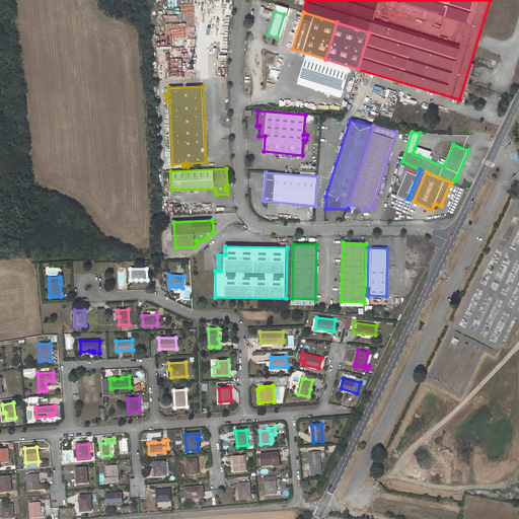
[(8,449),(0,449),(0,462),(9,462),(8,449)]
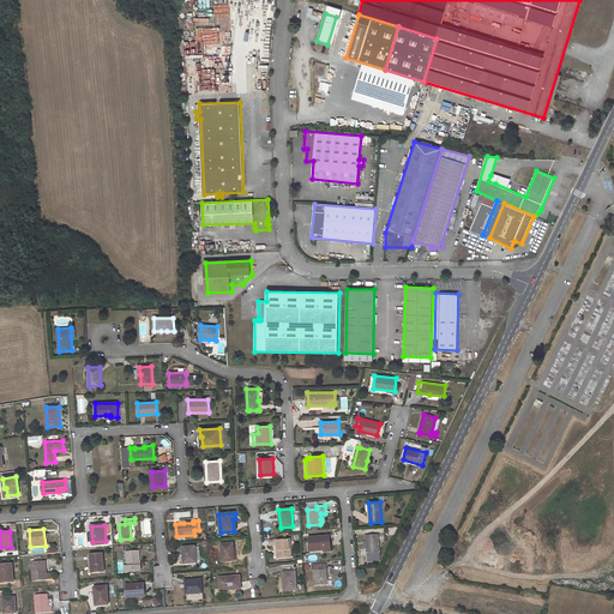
[(367,548),(367,553),(380,552),(379,535),(366,536),(366,545),(367,545),(367,548)]
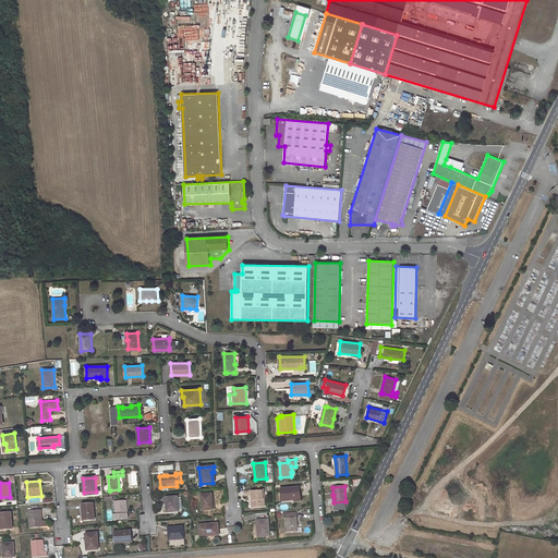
[(295,487),(280,488),(281,499),(294,498),(294,499),(294,501),(301,501),(300,490),(296,490),(295,487)]
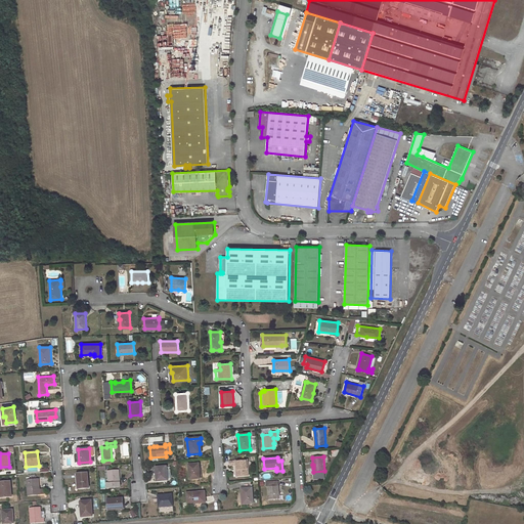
[(248,460),(229,461),(229,466),(236,466),(237,476),(249,475),(248,460)]
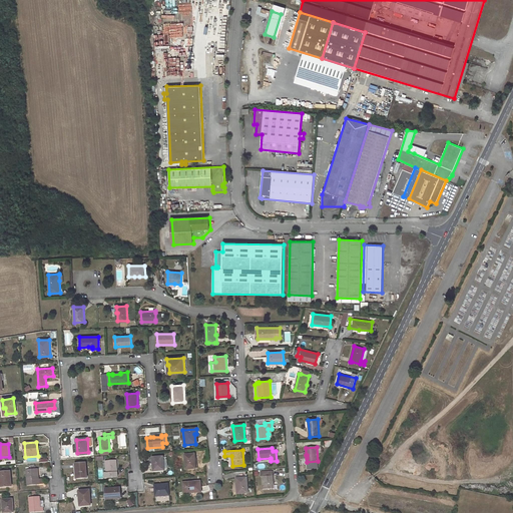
[(194,454),(184,455),(185,469),(196,468),(195,459),(194,454)]
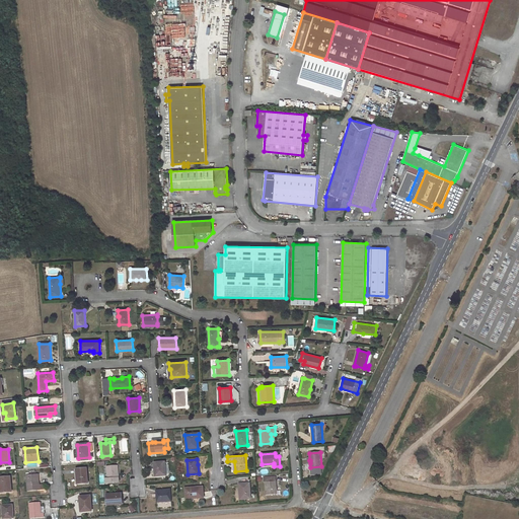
[(165,461),(154,462),(154,463),(155,470),(155,476),(166,475),(165,461)]
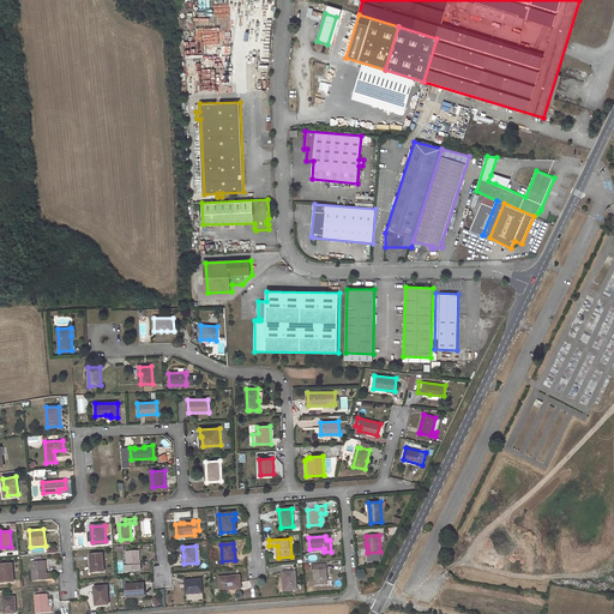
[(139,551),(126,552),(127,566),(126,566),(126,571),(140,570),(139,551)]
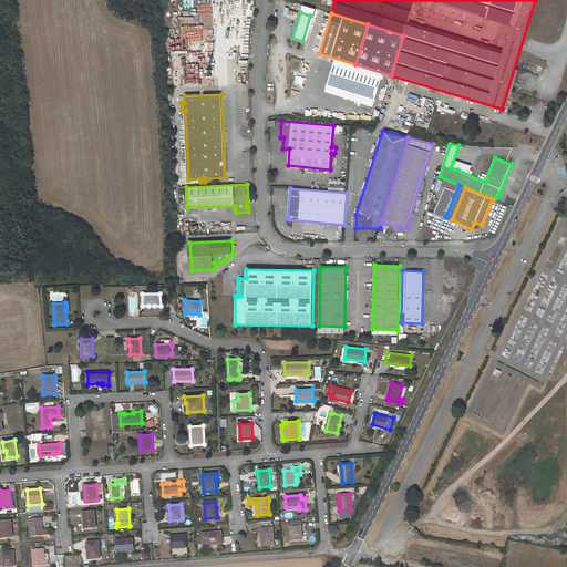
[(94,512),(83,512),(84,528),(96,527),(94,512)]
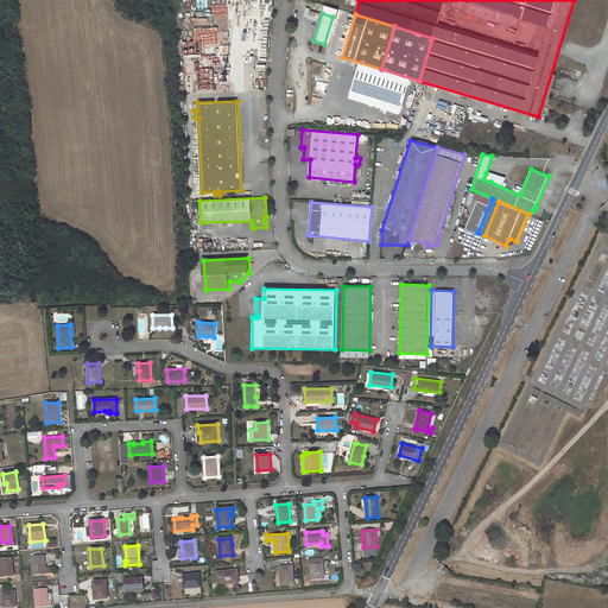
[(45,555),(31,556),(33,575),(49,574),(49,568),(46,568),(45,555)]
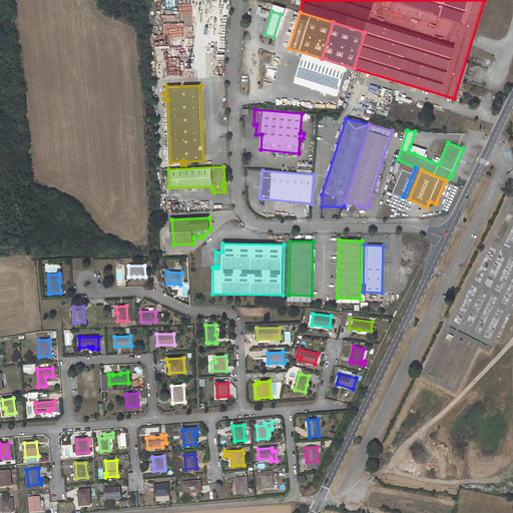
[(10,471),(0,471),(0,476),(1,487),(11,486),(10,471)]
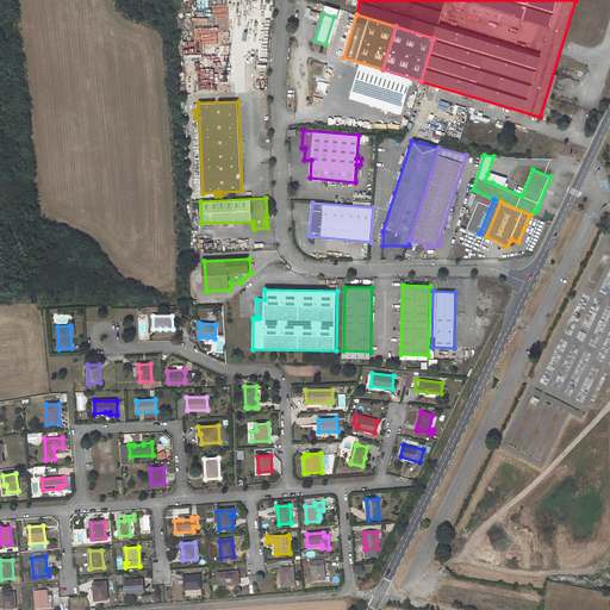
[(324,561),(312,562),(312,566),(311,566),(313,582),(325,582),(324,577),(325,577),(324,561)]
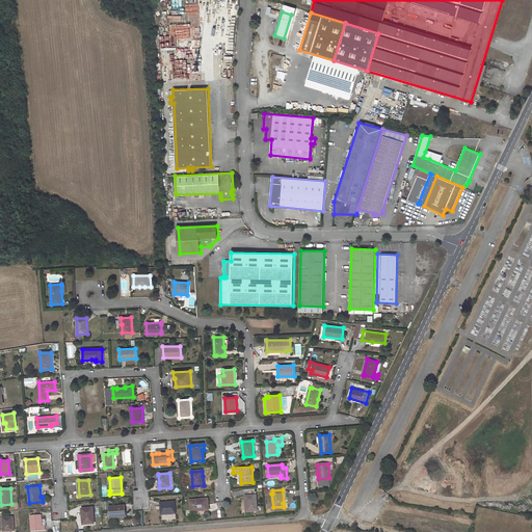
[(256,495),(244,496),(245,504),(247,504),(247,512),(257,511),(256,495)]
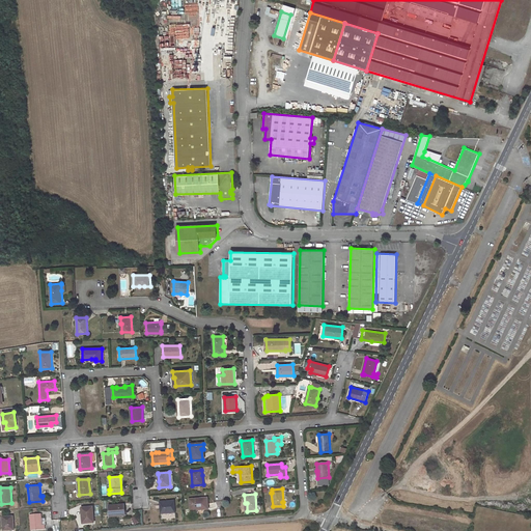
[(207,498),(189,499),(191,510),(208,509),(207,498)]
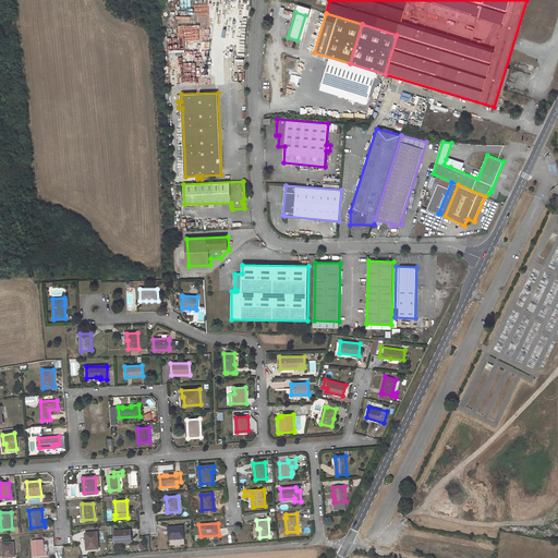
[(183,525),(168,528),(169,540),(184,538),(183,525)]
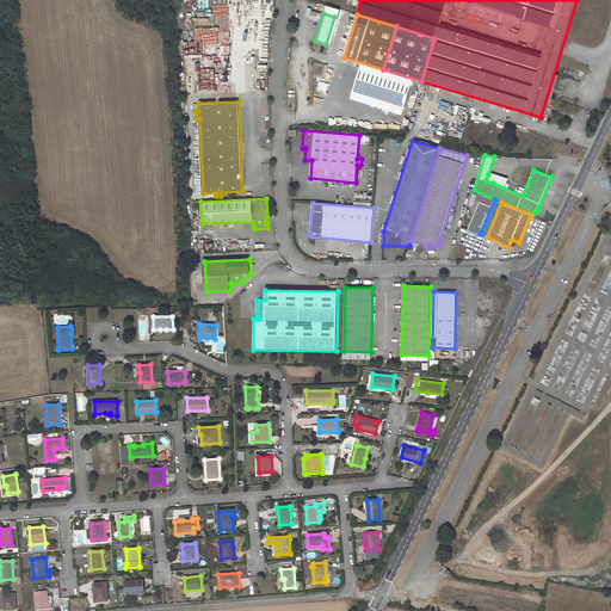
[(143,580),(125,581),(127,594),(144,593),(143,580)]
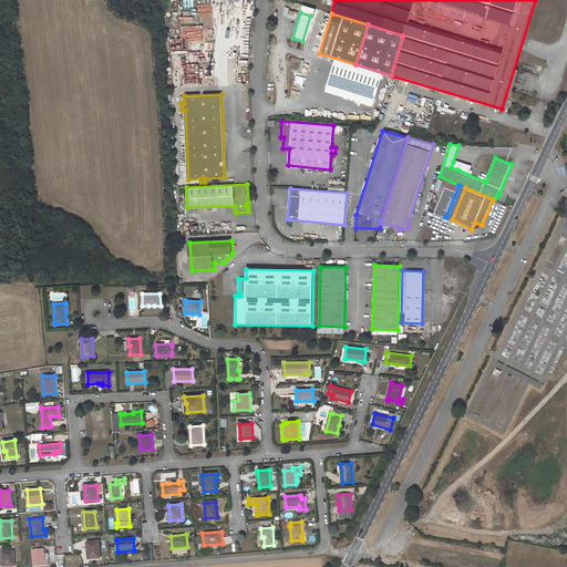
[(100,542),(88,542),(89,559),(101,558),(100,542)]
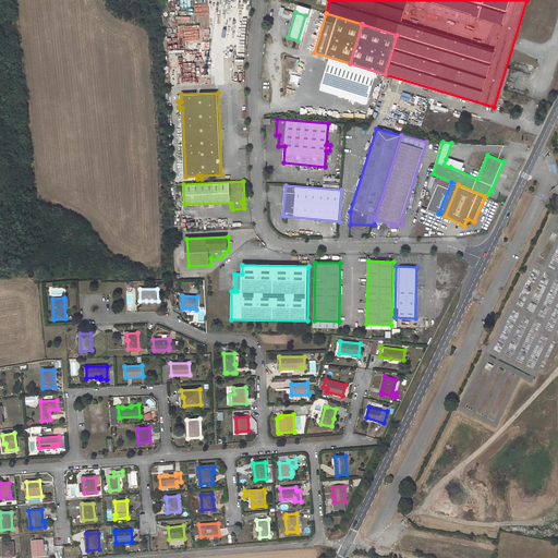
[(44,540),(32,541),(33,557),(48,556),(47,552),(44,552),(44,547),(45,547),(44,545),(44,540)]
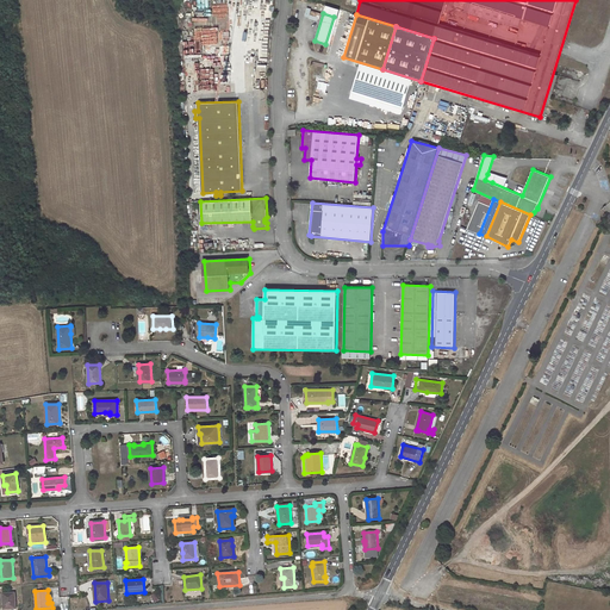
[(16,592),(2,593),(4,609),(17,609),(16,592)]
